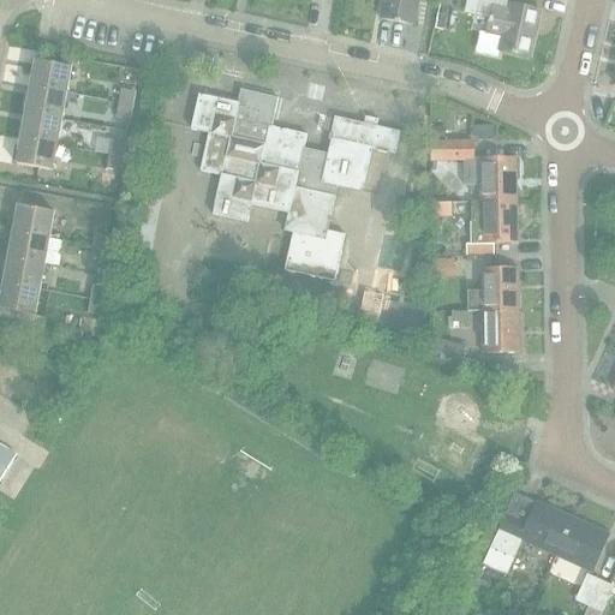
[(386,0),(382,21),(413,25),(418,0),(386,0)]
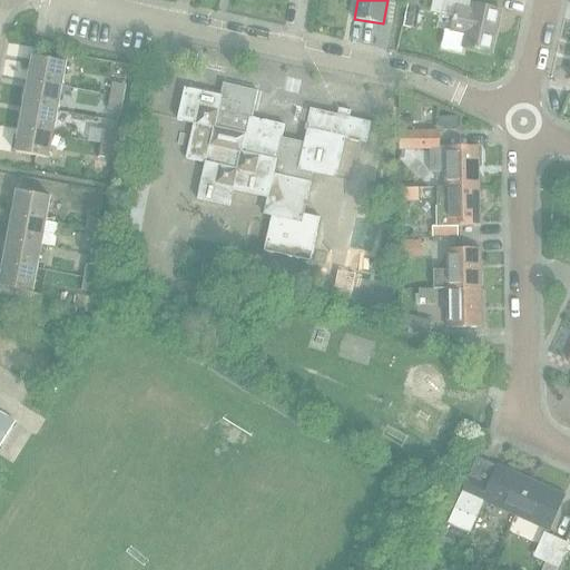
[(444,31),(440,48),(460,52),(461,48),(490,55),(500,11),(471,6),(470,10),(455,7),(450,32),(444,31)]
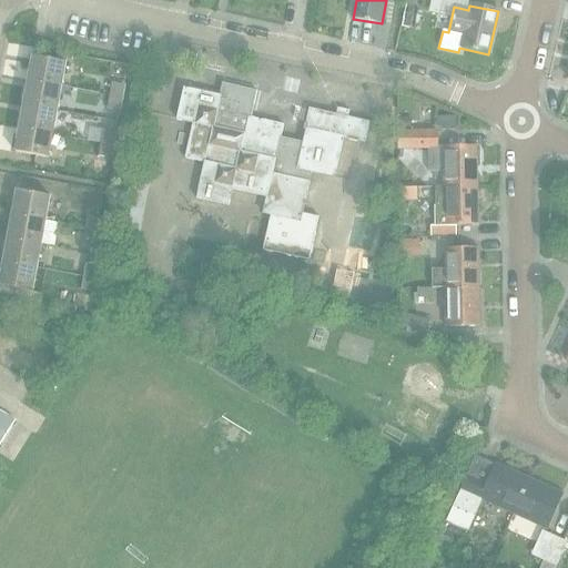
[(29,82),(62,88),(67,63),(33,58),(29,82)]
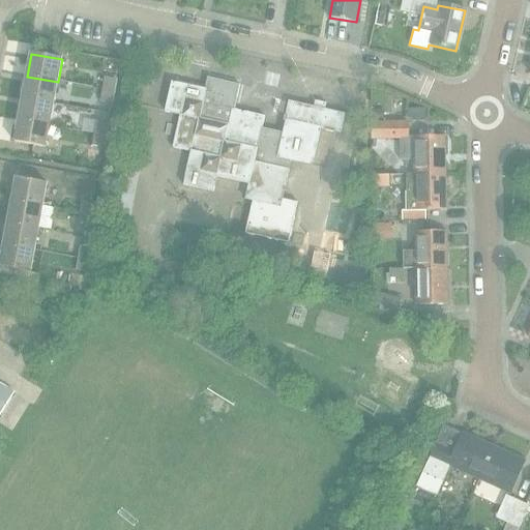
[(27,77),(23,98),(54,104),(58,82),(27,77)]
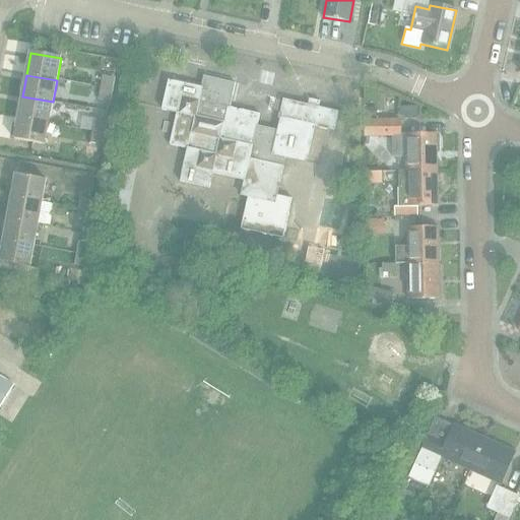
[(102,75),(100,87),(111,89),(113,77),(102,75)]
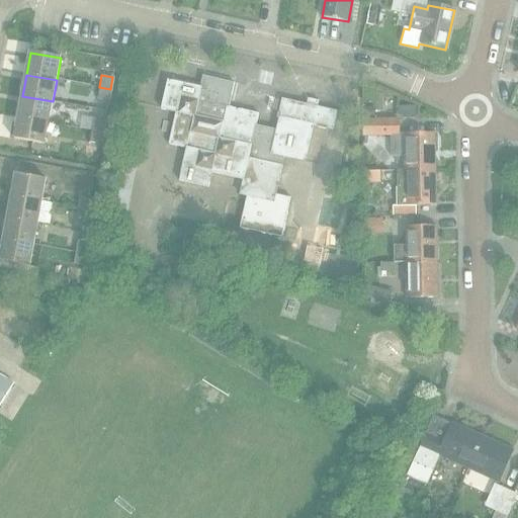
[(289,200),(274,196),(283,158),(304,162),(312,126),(332,132),(337,112),(317,107),(319,101),(308,98),(307,105),(281,99),(278,113),(277,112),(276,117),(279,118),(277,131),(256,125),(258,114),(230,107),(235,83),(202,75),(199,86),(168,79),(161,108),(175,112),(168,144),(185,148),(178,180),(208,187),(211,172),(244,179),(240,194),(246,196),(239,229),(280,238),(289,200)]
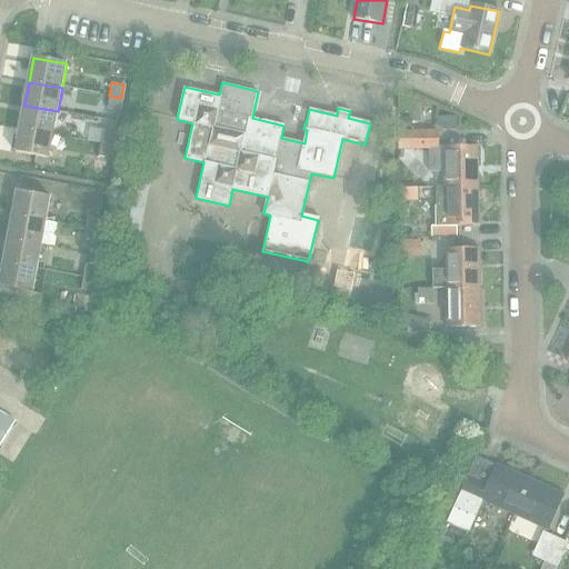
[(121,98),(109,96),(107,109),(119,110),(121,98)]
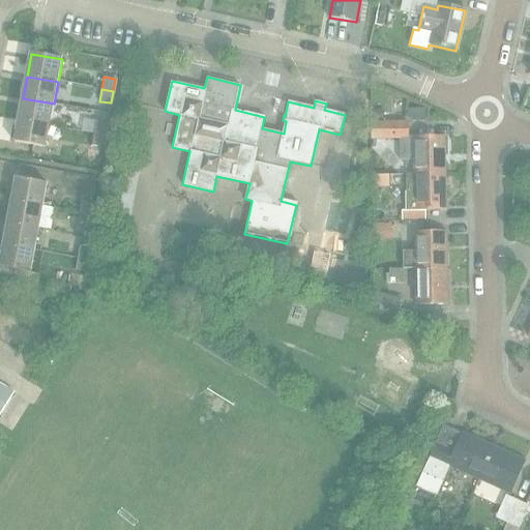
[(23,98),(19,121),(50,126),(54,104),(23,98)]
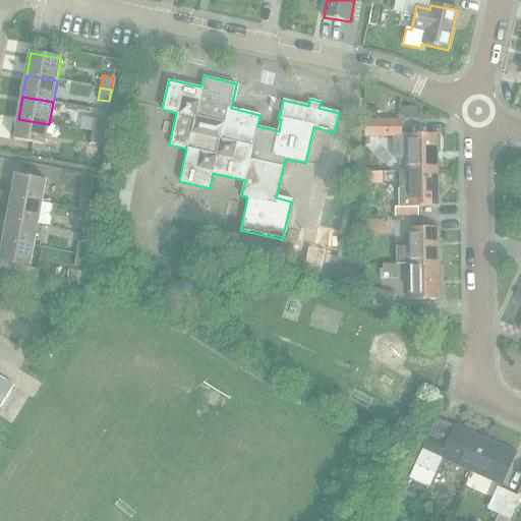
[(49,124),(18,119),(14,140),(46,146),(49,124)]
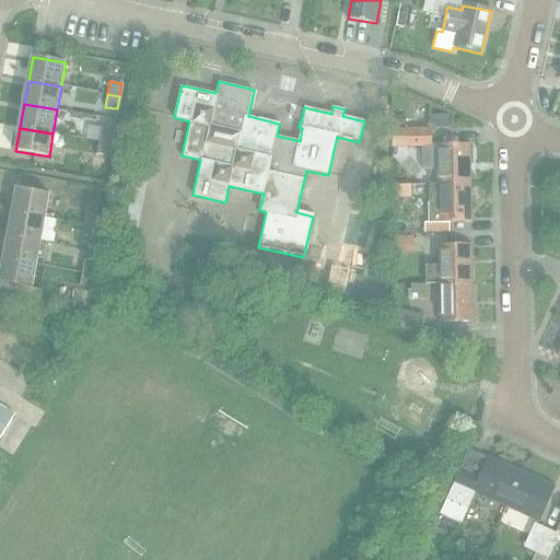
[(102,128),(100,141),(111,142),(113,130),(102,128)]
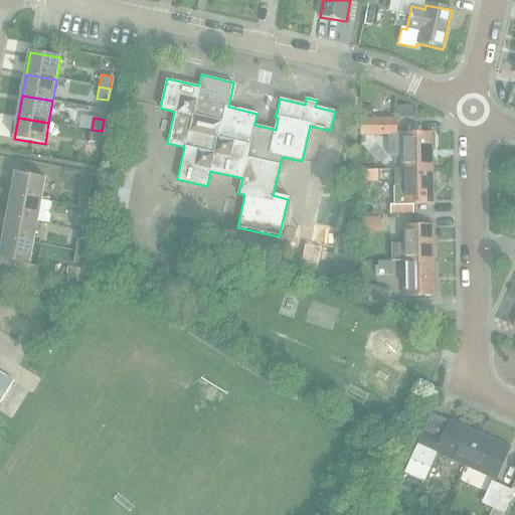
[(369,120),(361,121),(361,135),(387,135),(387,156),(401,156),(401,169),(432,169),(431,134),(401,135),(395,135),(395,132),(395,120),(369,120)]
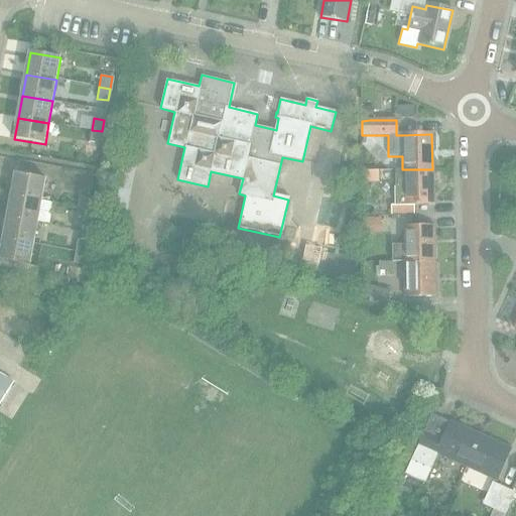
[(102,131),(92,130),(90,141),(100,143),(102,131)]
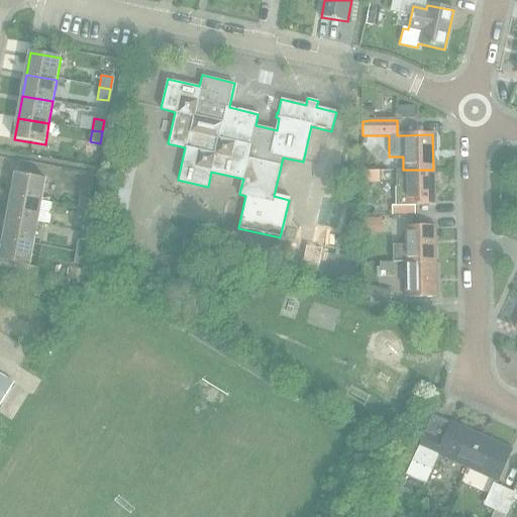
[(125,224),(136,165),(123,163),(112,222),(125,224)]
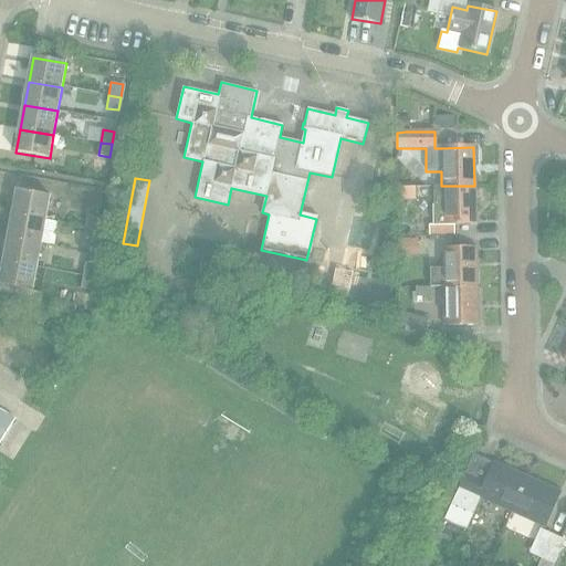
[(416,197),(429,197),(429,186),(416,186),(416,197)]
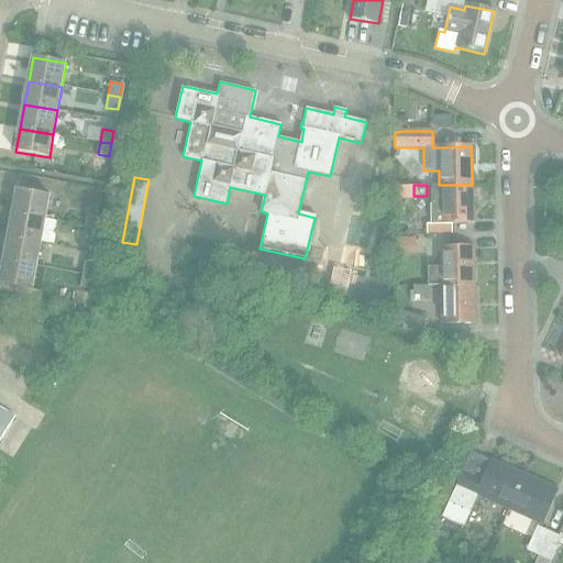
[(472,185),(439,185),(440,224),(473,223),(472,185)]
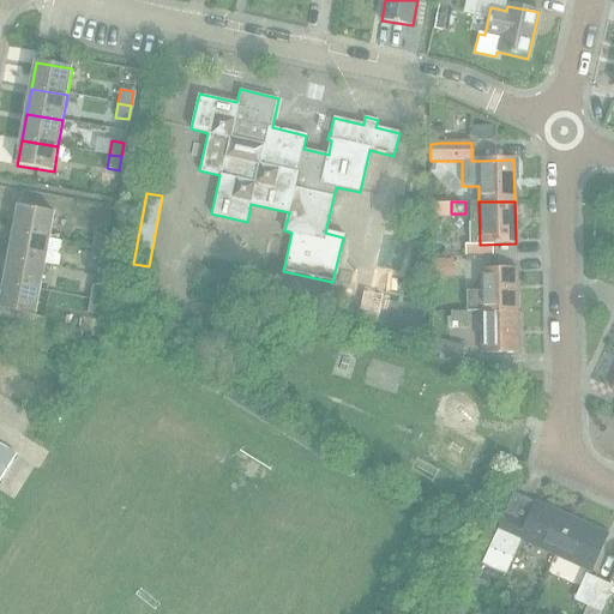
[(14,233),(50,240),(55,214),(19,208),(14,233)]
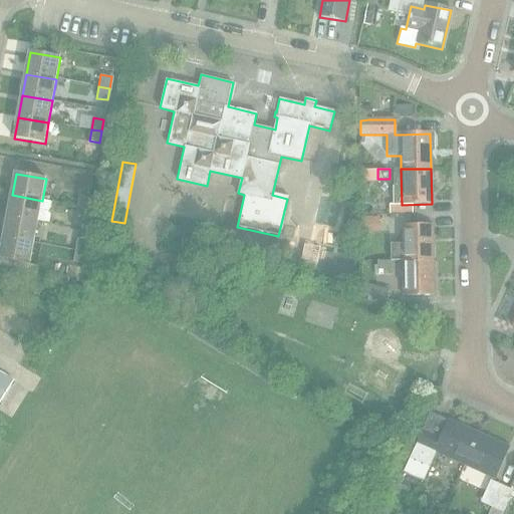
[(12,195),(8,217),(38,222),(42,201),(12,195)]
